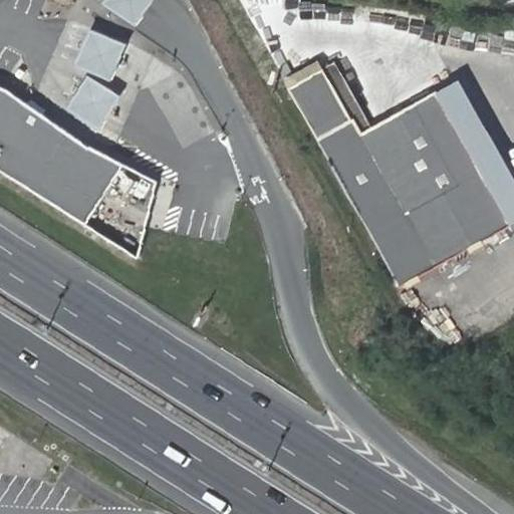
[(143,38),(165,4),(158,0),(118,0),(108,16),(143,38)]
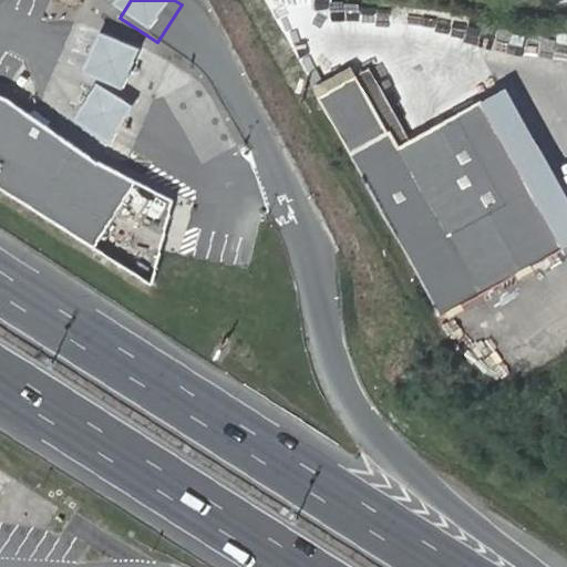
[(123,92),(140,51),(100,34),(82,74),(123,92)]
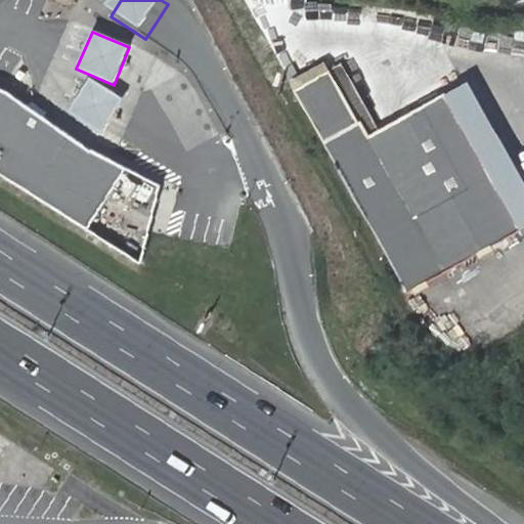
[(294,89),(406,292),(522,227),(444,93),(379,128),(341,63),(294,89)]
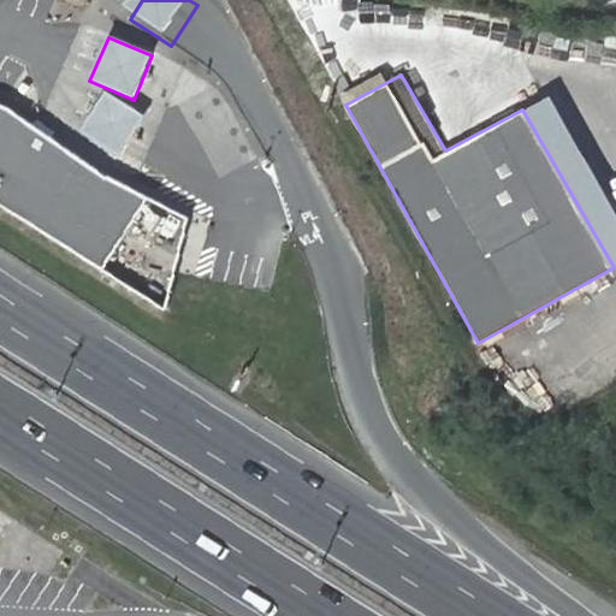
[(120,159),(146,118),(130,108),(106,92),(80,132),(120,159)]
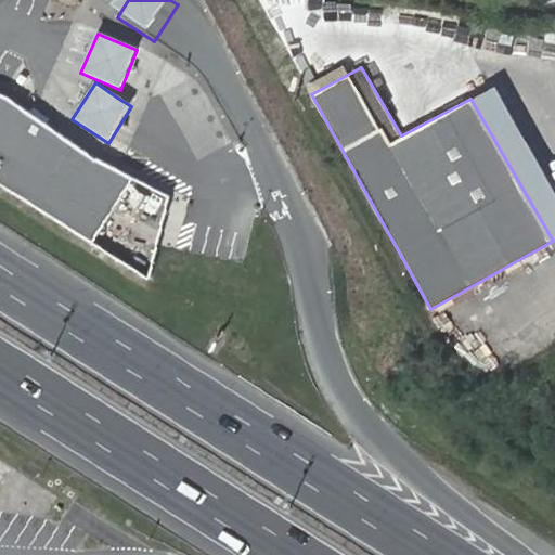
[(554,239),(554,191),(493,85),(470,99),(553,241),(554,239)]
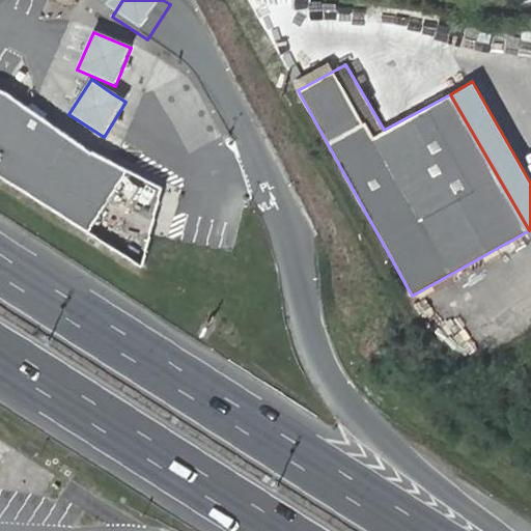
[(92,155),(7,94),(0,91),(0,177),(87,234),(128,172),(113,165),(107,162),(92,155)]
